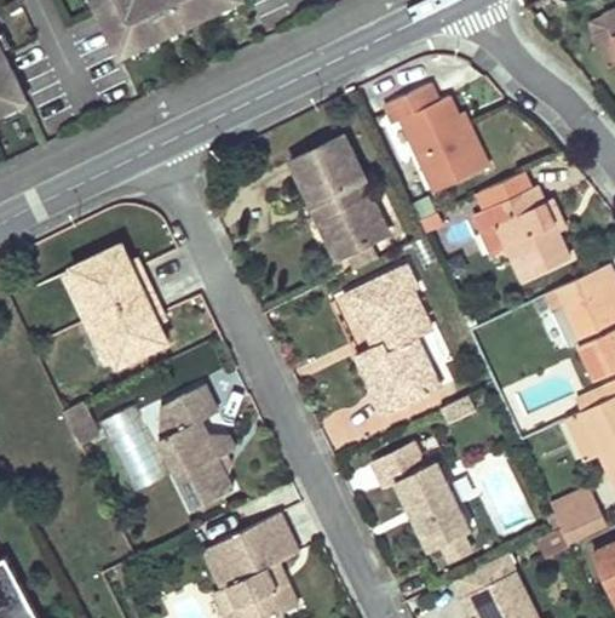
[(101,0),(104,7),(125,50),(166,29),(206,10),(226,0),(101,0)]
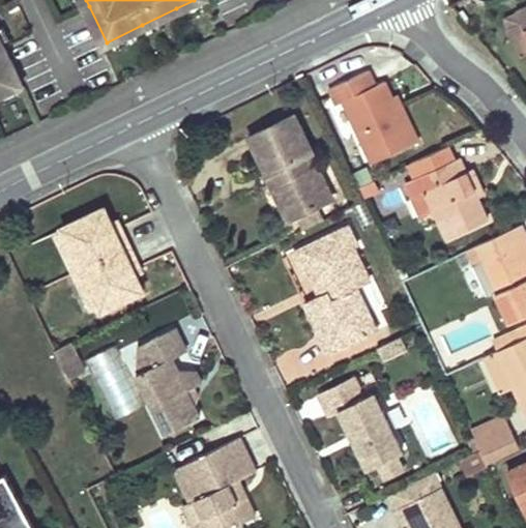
[(525,21),(520,9),(513,13),(509,25),(524,56),(525,55),(525,21)]
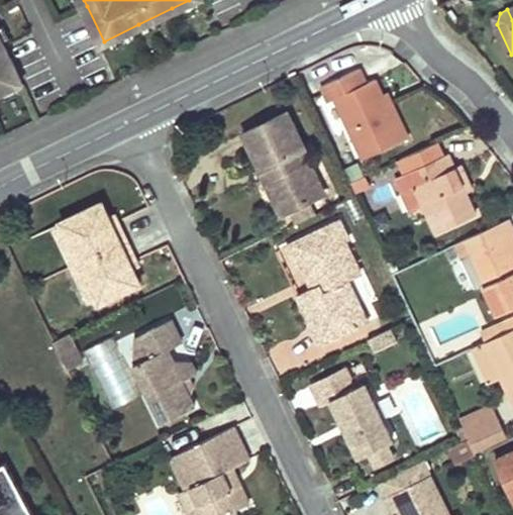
[(0,92),(26,81),(0,23),(0,92)]
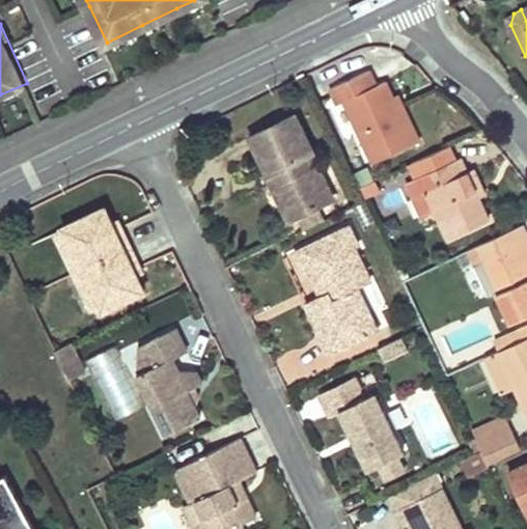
[(377,85),(368,65),(327,83),(335,104),(342,101),(369,163),(417,142),(411,130),(407,131),(385,81),(377,85)]
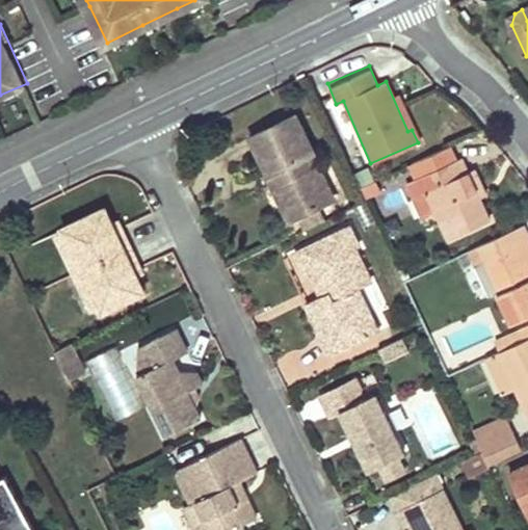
[(338,195),(297,114),(252,136),(292,217),(320,205),(338,195)]
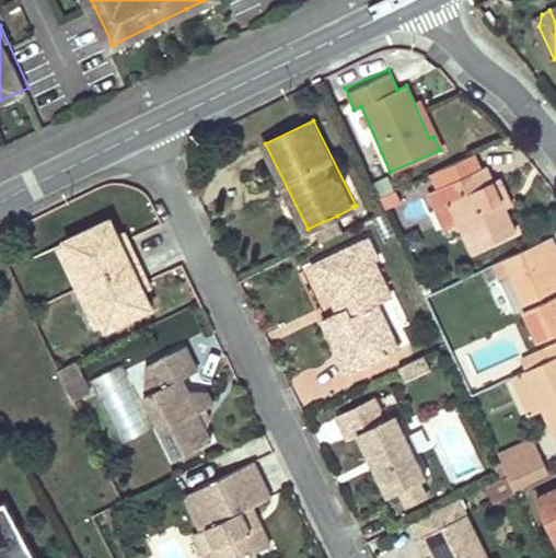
[(482,171),(475,154),(425,177),(431,193),(482,171)]
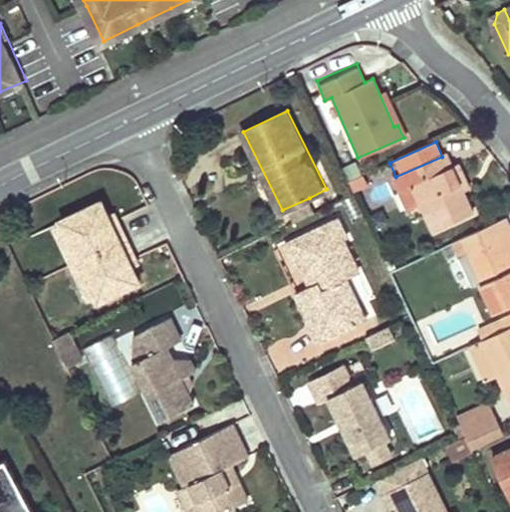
[(442,157),(396,177),(402,192),(412,188),(419,206),(431,237),(472,219),(462,196),(452,173),(445,156),(442,157)]
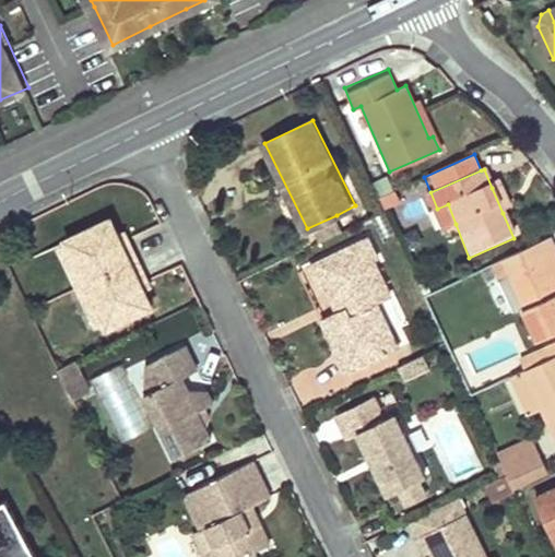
[(502,184),(492,188),(503,213),(514,209),(502,184)]
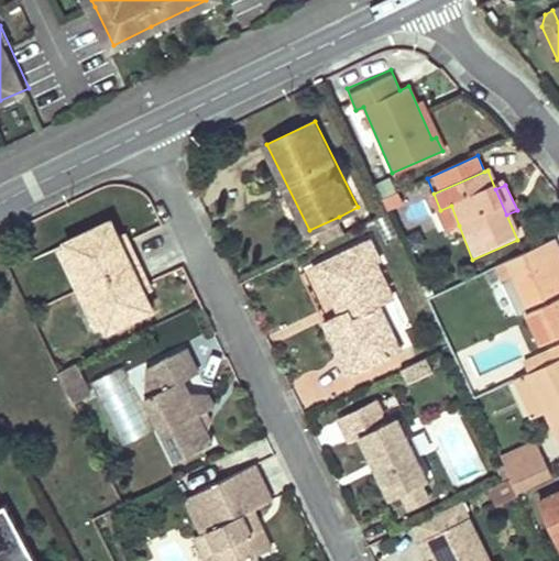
[(451,206),(440,210),(449,231),(459,226),(451,206)]
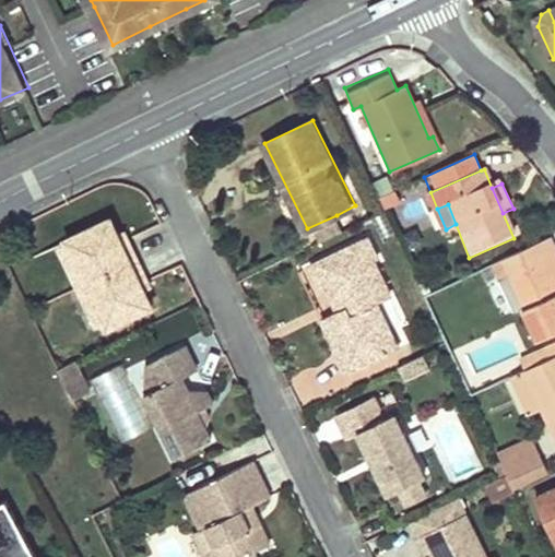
[(315,244),(343,229),(337,215),(307,228),(315,244)]
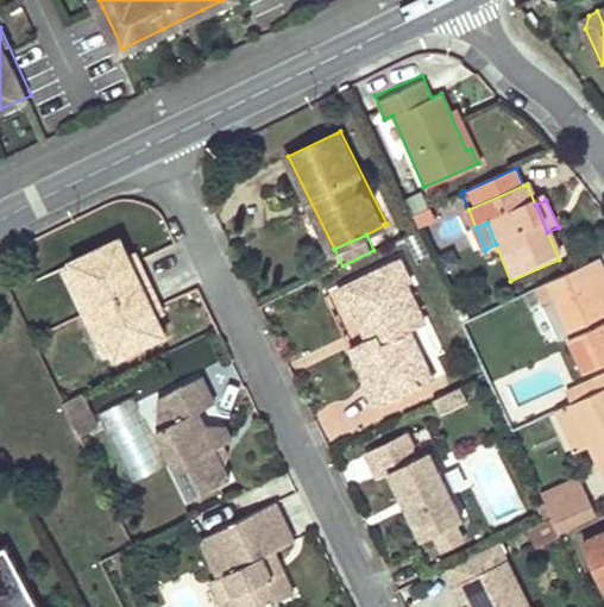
[(118,236),(68,258),(70,264),(111,352),(117,360),(164,336),(155,314),(163,308),(161,305),(137,257),(134,251),(126,255),(118,236)]
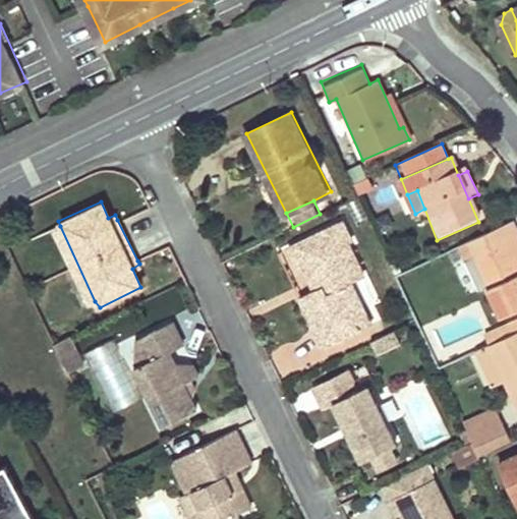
[(355,241),(345,220),(293,245),(301,263),(304,260),(312,277),(320,273),(325,283),(310,291),(325,322),(317,326),(327,344),(371,323),(361,303),(354,305),(345,284),(363,274),(348,244),(355,241)]
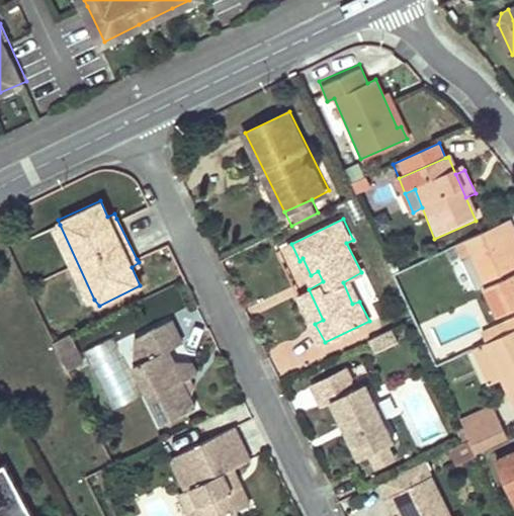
[(513,224),(512,221),(466,241),(473,254),(466,257),(479,284),(494,317),(513,308),(513,224)]
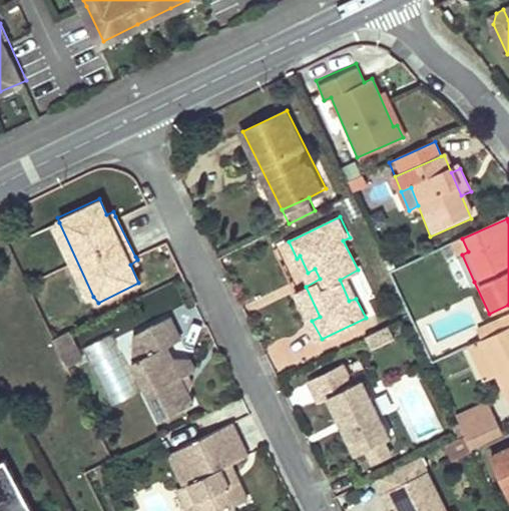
[(50,225),(84,301),(93,297),(59,222),(50,225)]
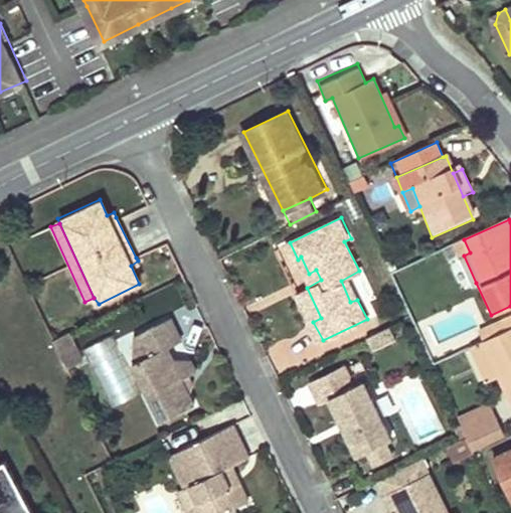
[(278,247),(299,292),(307,288),(321,280),(316,270),(309,274),(301,257),(298,260),(290,242),(278,247)]
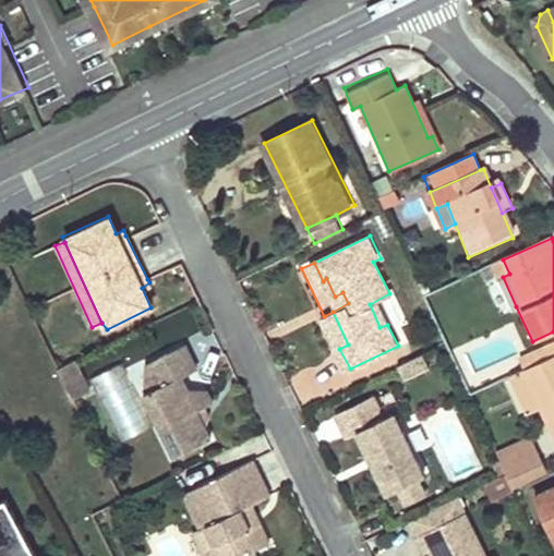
[(506,311),(516,306),(503,277),(493,281),(506,311)]
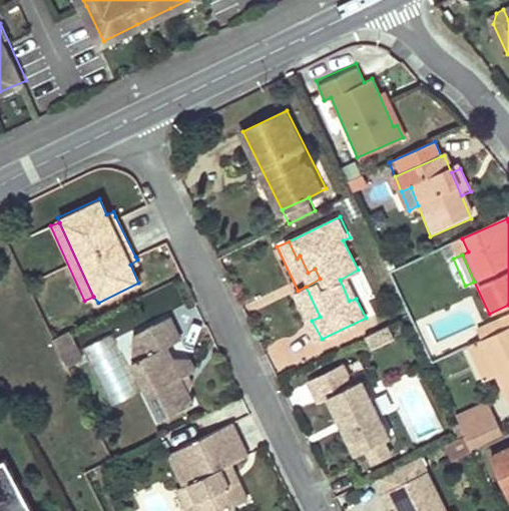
[(133,359),(162,416),(194,402),(187,389),(180,374),(187,371),(194,368),(189,358),(172,357),(166,343),(178,337),(169,319),(144,331),(153,350),(133,359)]
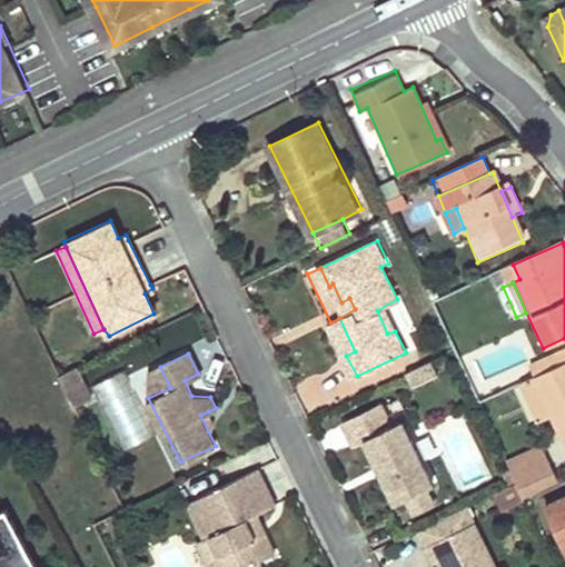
[(419,388),(444,377),(438,362),(413,374),(419,388)]
